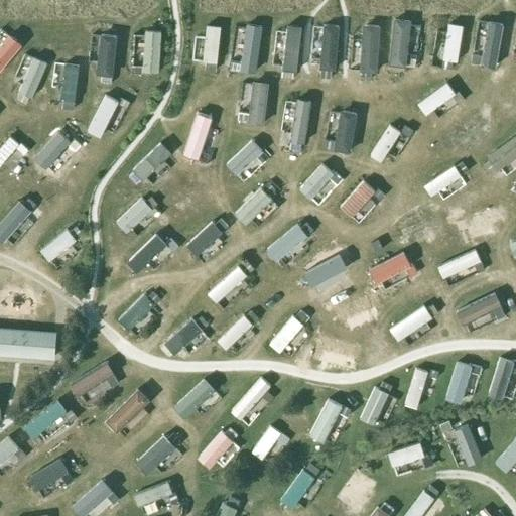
[(409,19),(393,17),(388,63),(404,65),(409,19)]
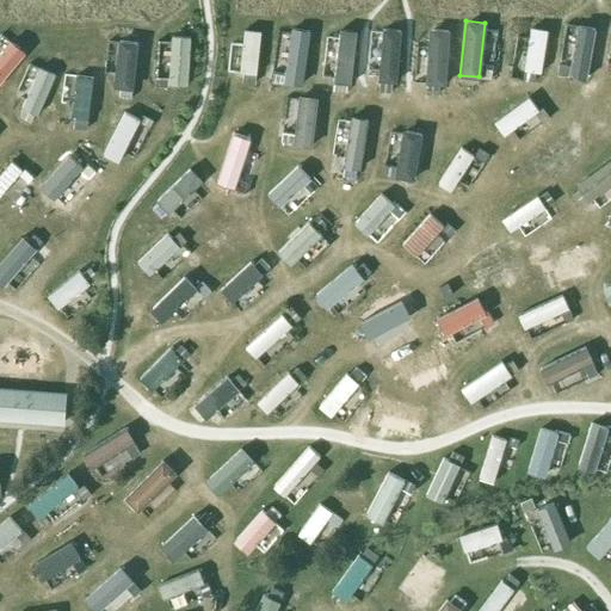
[(594,28),(576,24),(567,74),(585,78),(594,28)]
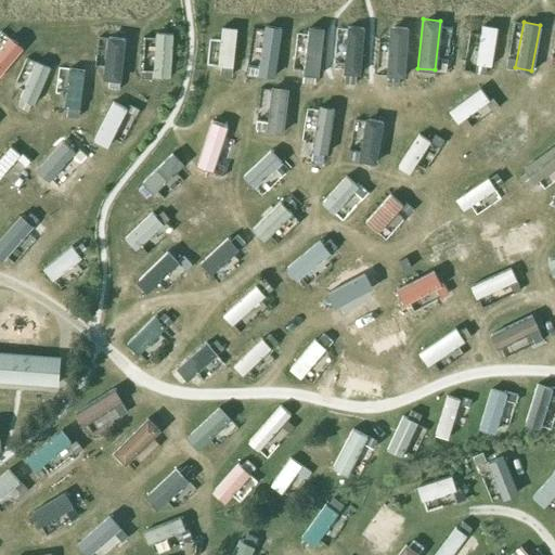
[(281,26),(263,24),(256,74),(273,76),(281,26)]
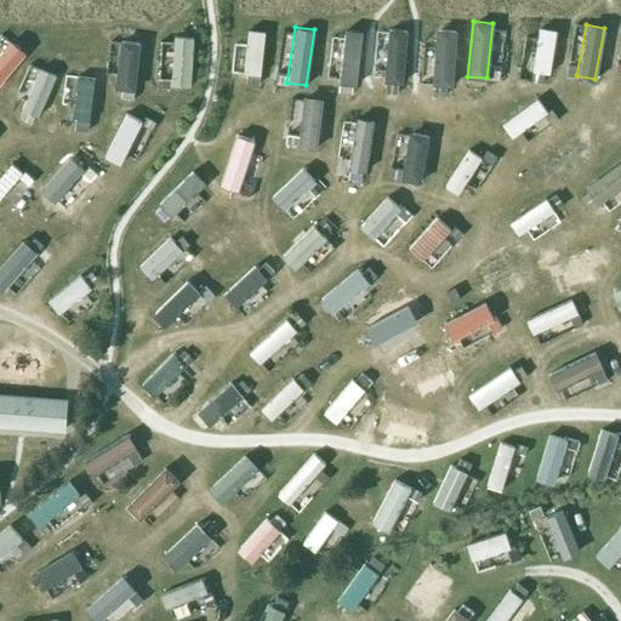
[(402,83),(406,29),(388,27),(383,81),(402,83)]
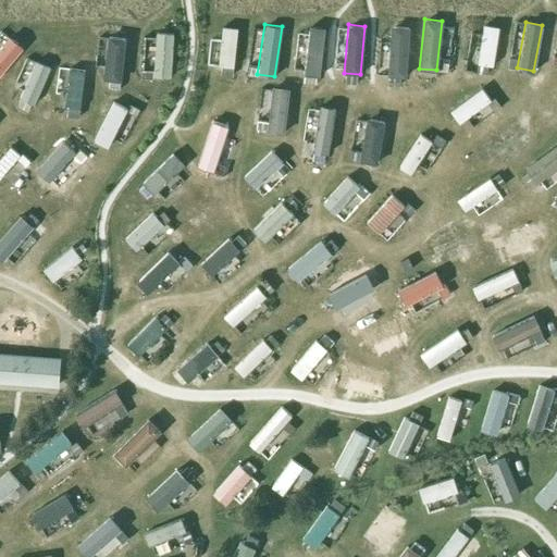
[(493,64),(498,26),(483,24),(478,62),(493,64)]
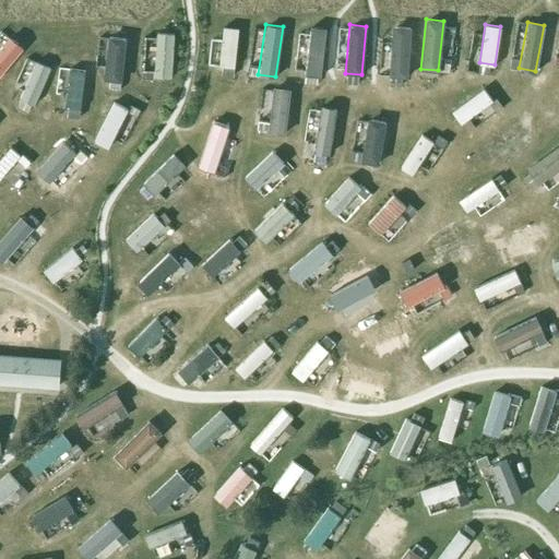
[(238,27),(222,25),(217,66),(235,67),(238,27)]
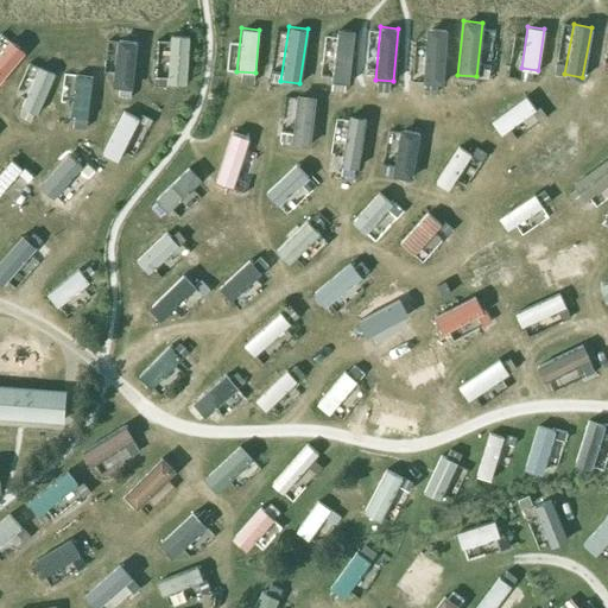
[(445,29),(425,27),(423,82),(443,83),(445,29)]
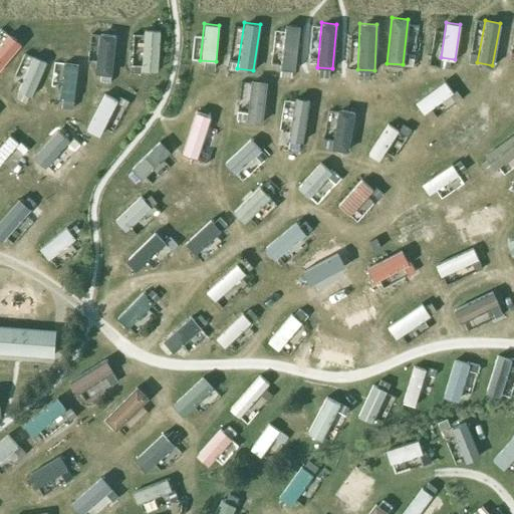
[(294,70),(299,26),(285,24),(279,68),(294,70)]
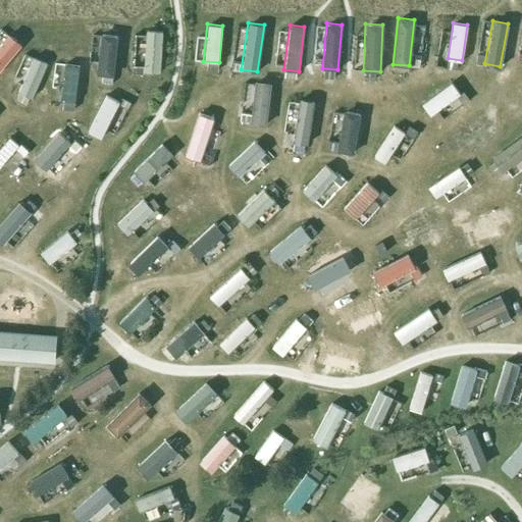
[(159,71),(161,30),(146,29),(143,71),(159,71)]
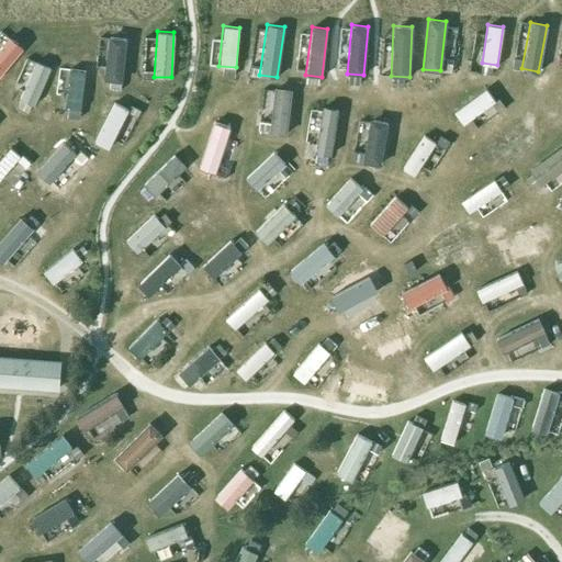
[(0,74),(23,47),(10,36),(0,46),(0,74)]
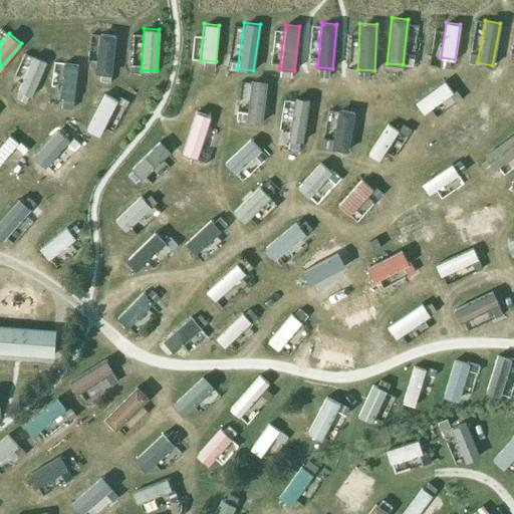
[(110,75),(114,35),(98,33),(94,73),(110,75)]
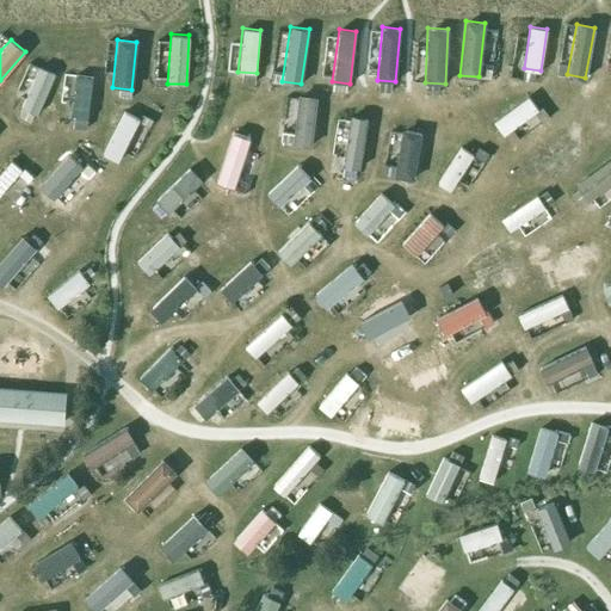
[(56,74),(39,67),(22,107),(38,115),(56,74)]
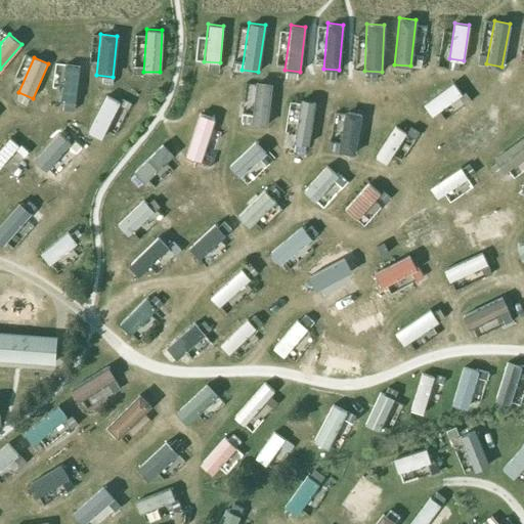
[(81,66),(66,62),(60,99),(76,102),(81,66)]
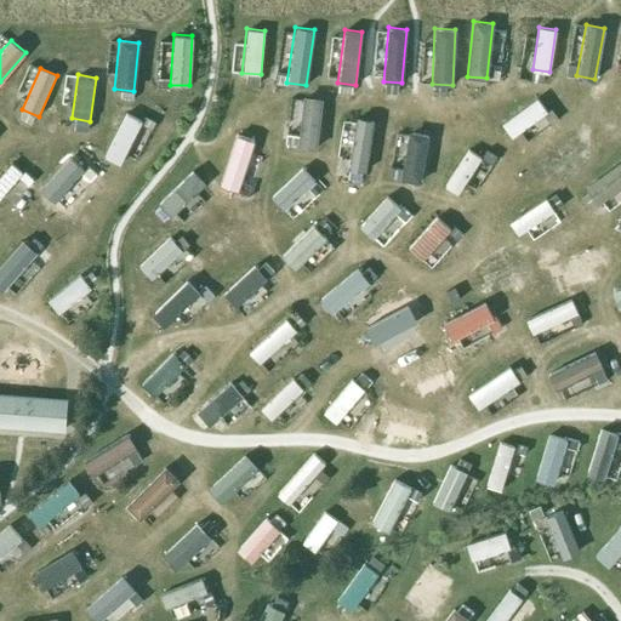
[(315,148),(322,100),(302,97),(296,147),(315,148)]
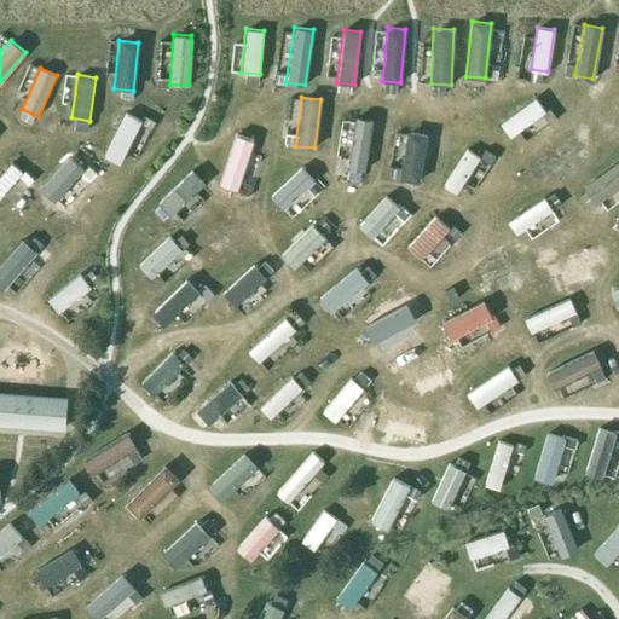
[(544,111),(534,97),(499,122),(509,137),(544,111)]
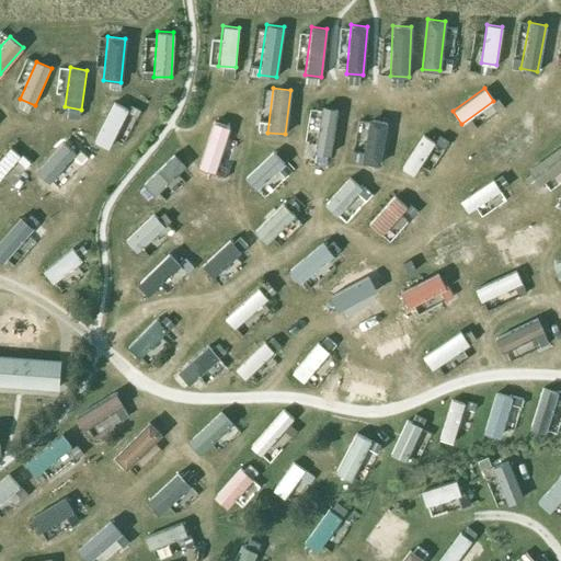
[(127,110),(113,102),(93,140),(107,148),(127,110)]
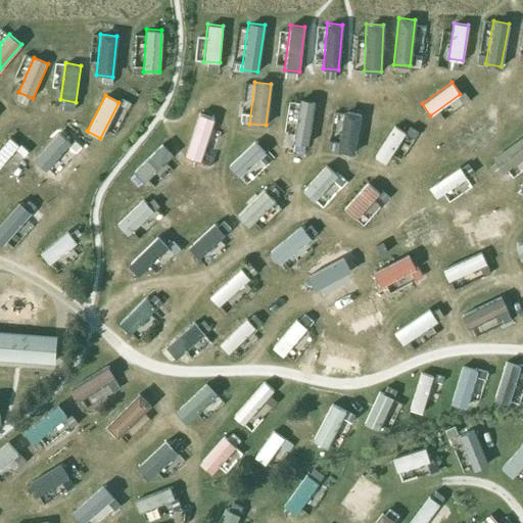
[(112,128),(121,131),(132,98),(124,96),(112,128)]
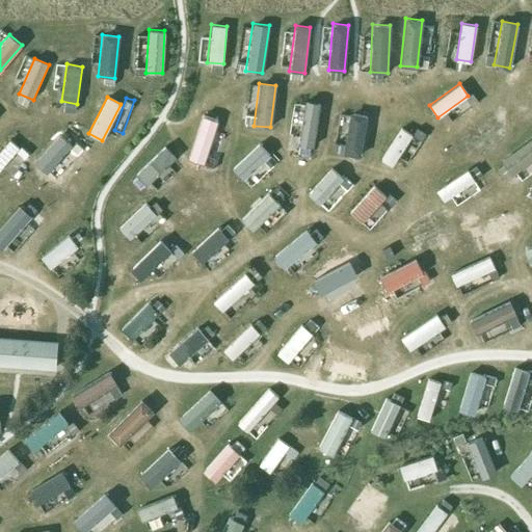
[(312,147),(320,104),(304,101),(296,143),(312,147)]
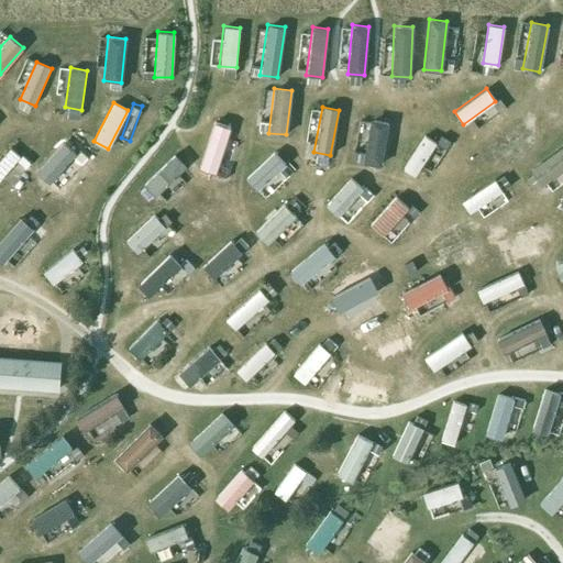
[(381,165),(388,122),(370,119),(362,162),(381,165)]
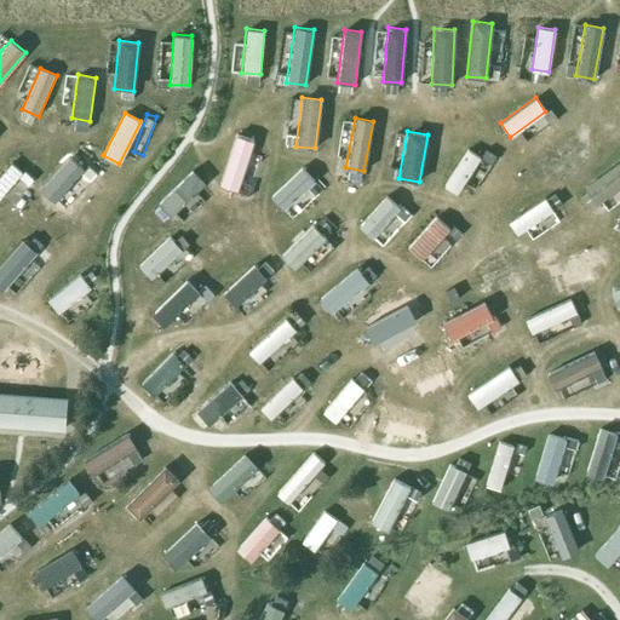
[(236,190),(253,141),(235,135),(218,184),(236,190)]
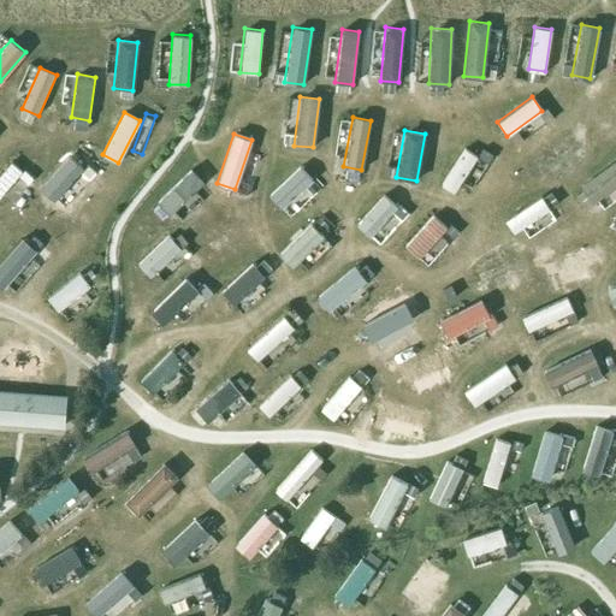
[(454,193),(478,158),(465,148),(440,183),(454,193)]
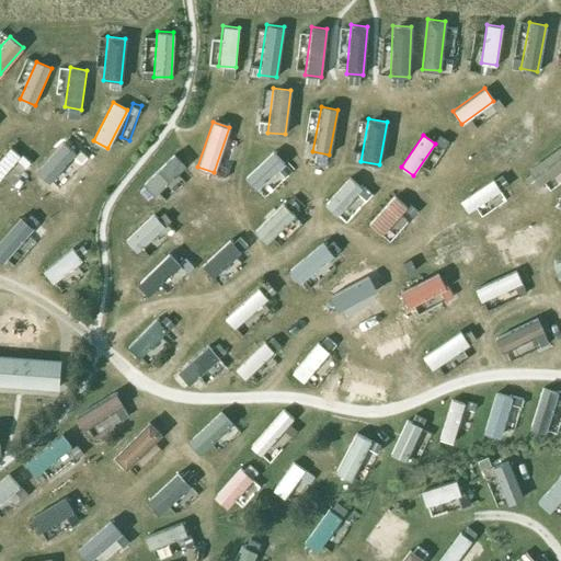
[(436,164),(449,144),(441,138),(428,159),(436,164)]
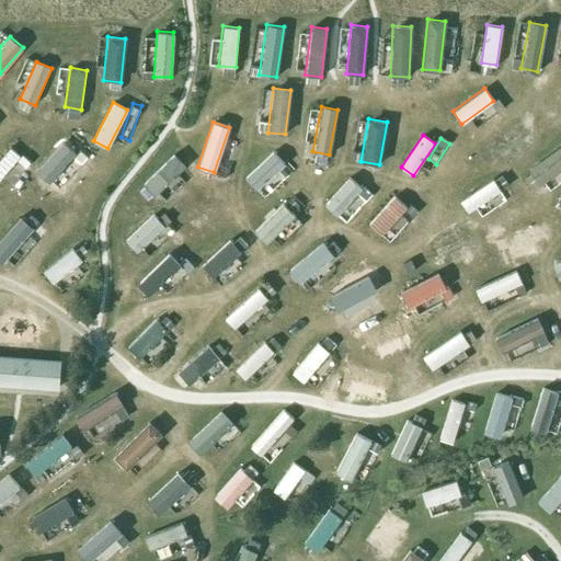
[(75,150),(64,141),(38,171),(48,180),(75,150)]
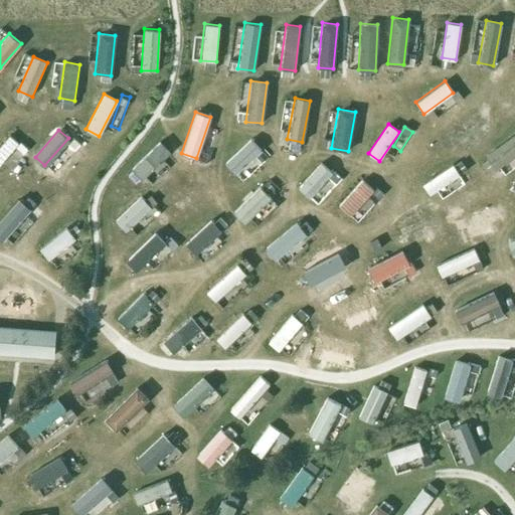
[(514,153),(514,132),(484,155),(494,169),(514,153)]
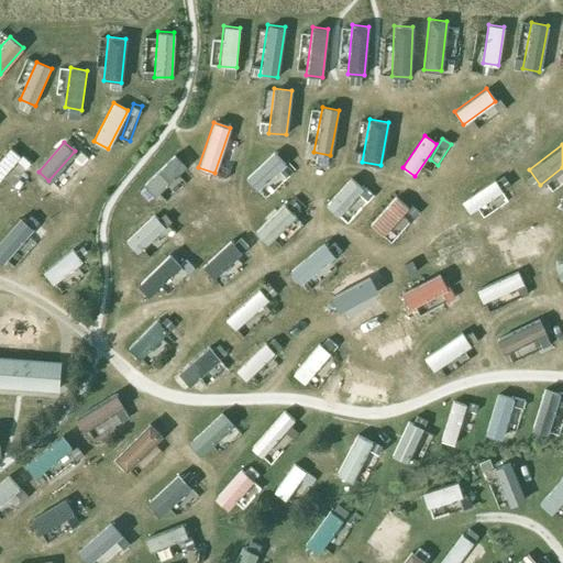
[(0,179),(21,156),(11,147),(0,159),(0,179)]
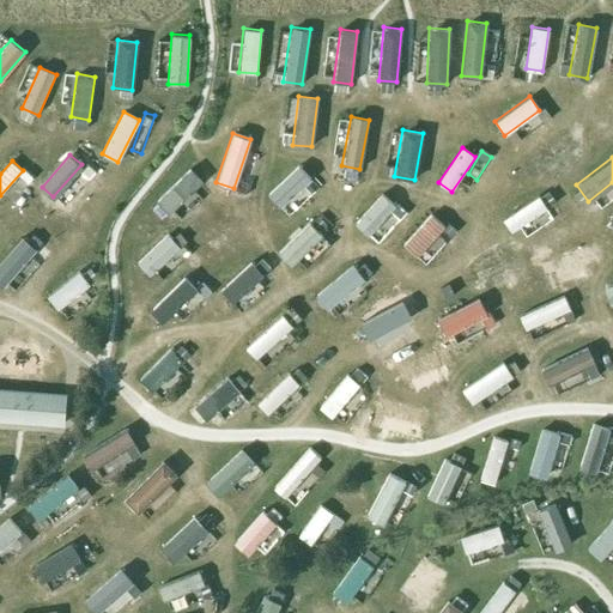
[(310,178),(297,164),(266,193),(279,207),(310,178)]
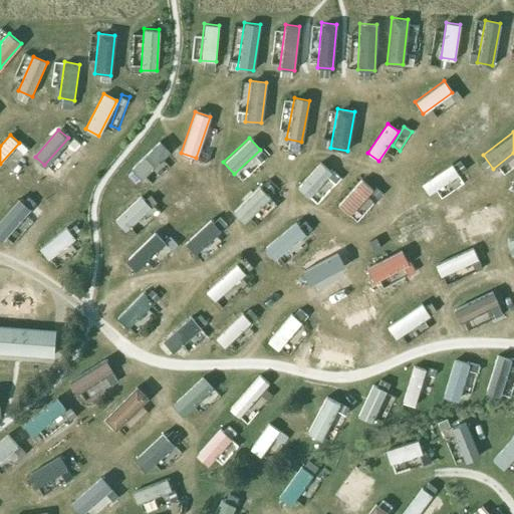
[(169,153),(159,142),(130,169),(140,179),(169,153)]
